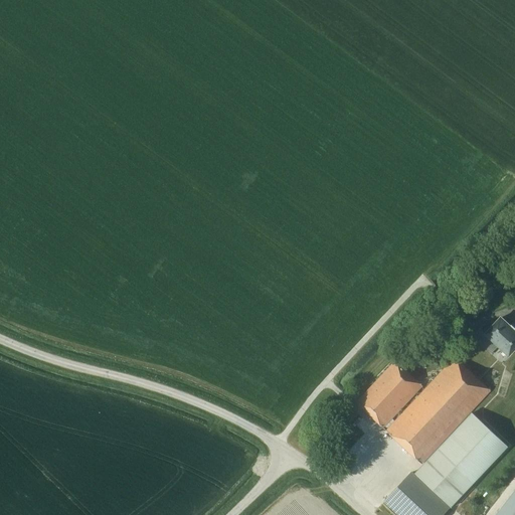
[(508,355),(514,348),(514,331),(501,318),(485,334),(486,334),(478,342),(490,354),(498,346),(508,355)]
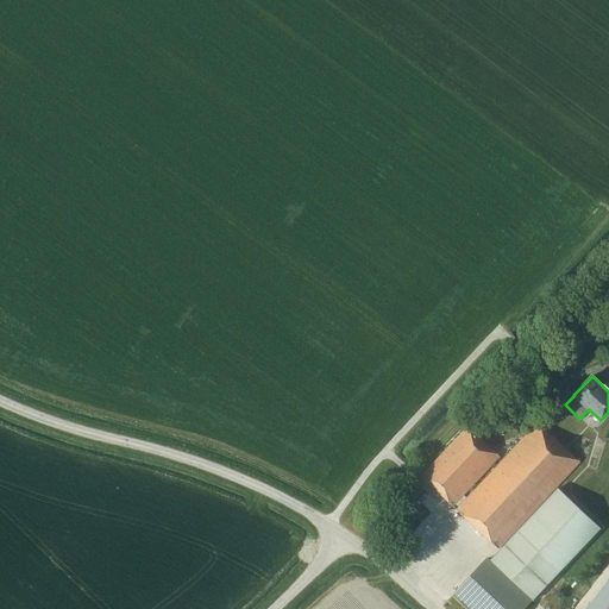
[(554,416),(548,412),(457,509),(498,548),(581,462),(545,428),(554,416)]
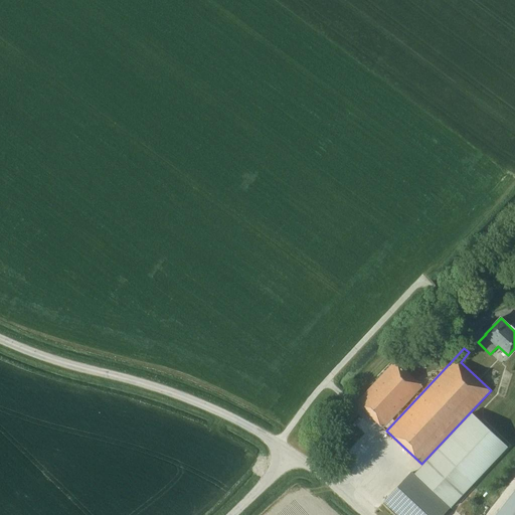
[(395,360),(356,402),(383,427),(422,386),(395,360)]
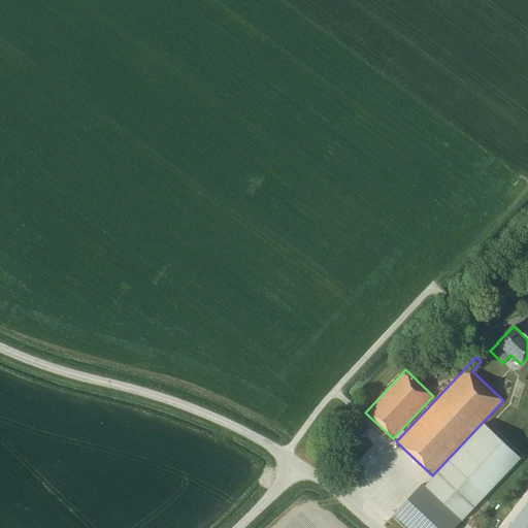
[(484,423),(425,486),(460,520),(521,457),(484,423)]
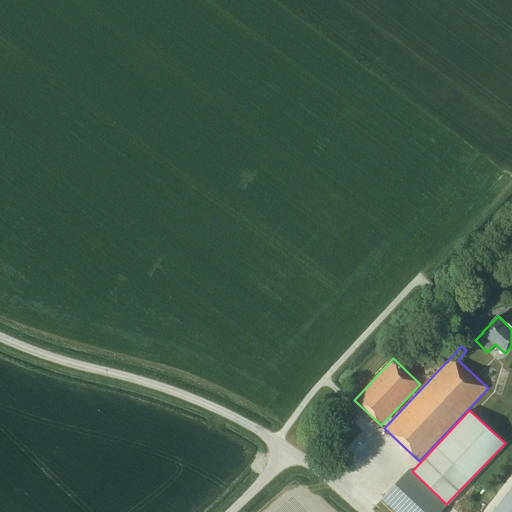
[(438,511),(446,504),(412,471),(410,469),(382,499),(396,511),(438,511)]
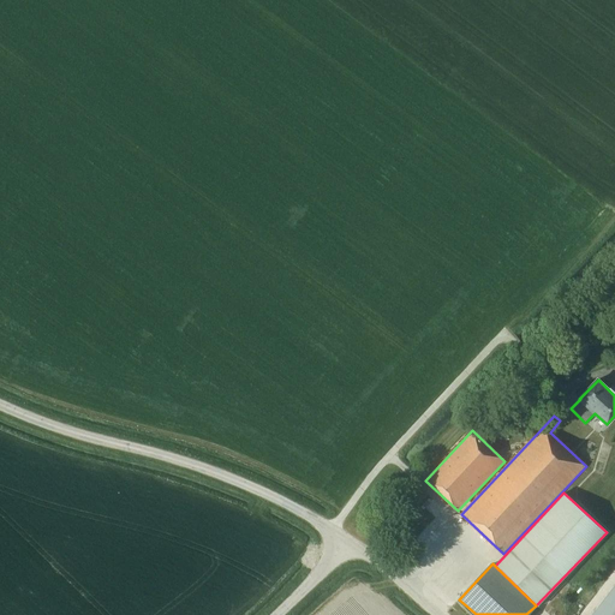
[(614,614),(614,584),(591,614),(614,614)]
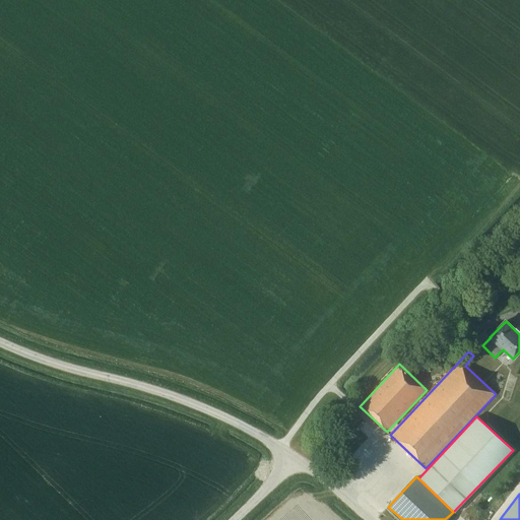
All buildings are outlined.
